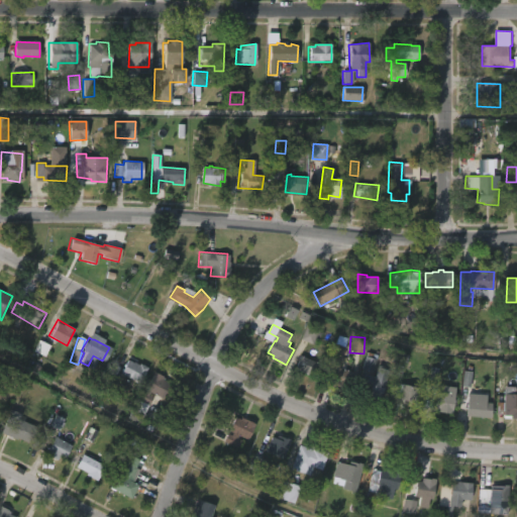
[(45,355),(48,344),(38,341),(34,352),(45,355)]
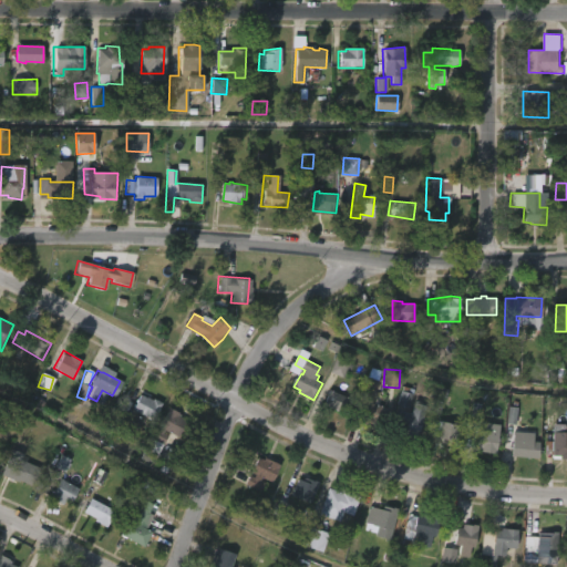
[(408,402),(412,404),(413,401),(424,405),(416,436),(410,434),(410,437),(402,435),(403,432),(390,426),(399,387),(411,390),(408,402)]
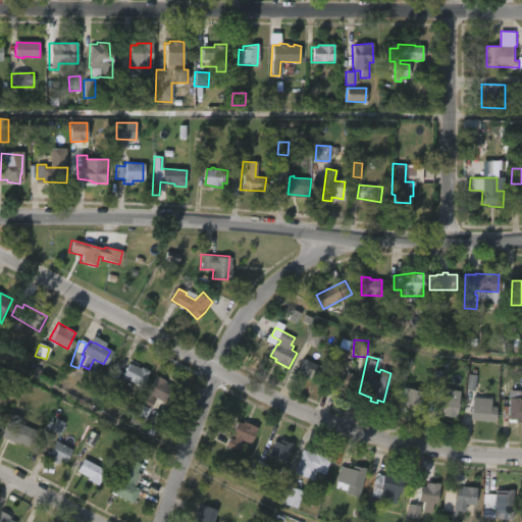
[(323,379),(322,382),(300,372),(305,359),(327,369),(323,379)]
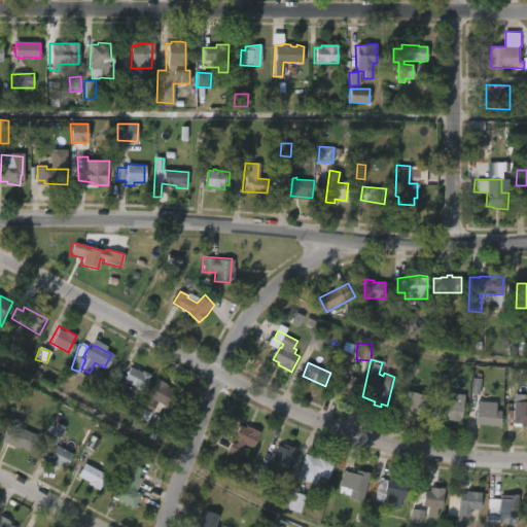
[(358,383),(355,391),(353,390),(350,396),(332,389),(342,363),(348,366),(345,374),(360,380),(358,383)]
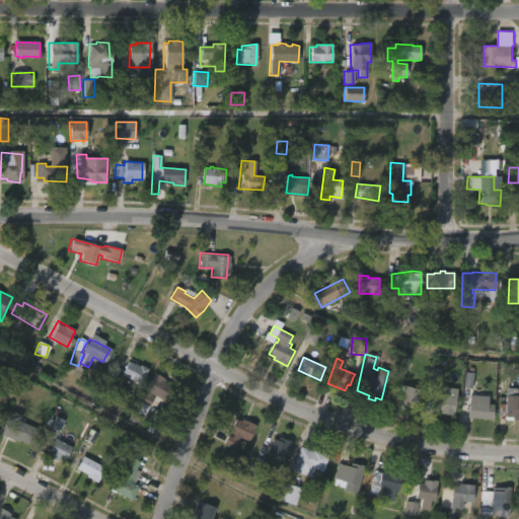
[(127,361),(137,365),(138,363),(146,367),(136,384),(119,375),(127,361)]
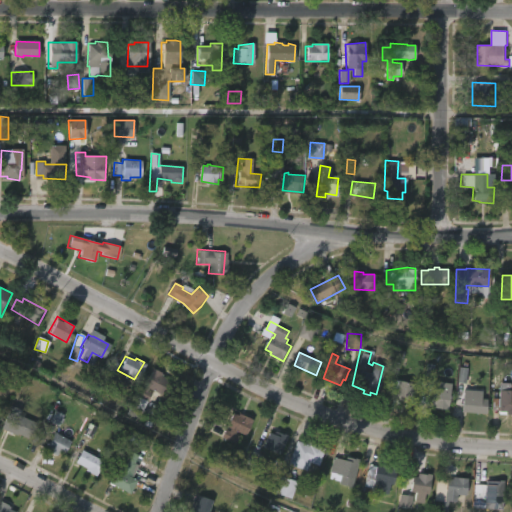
[(168,379),(160,394),(147,387),(145,391),(150,393),(140,412),(128,406),(138,387),(140,388),(151,367),(161,373),(160,375),(168,379)]
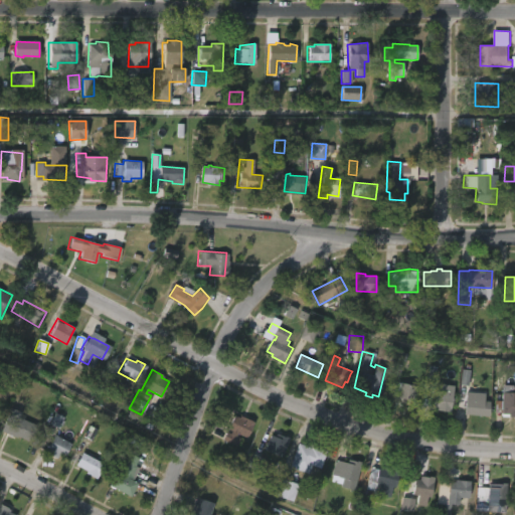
[(403,375),(401,382),(420,387),(415,406),(407,404),(408,400),(404,399),(403,402),(396,401),(397,397),(390,395),(394,381),(396,382),(398,372),(404,374),(403,375)]
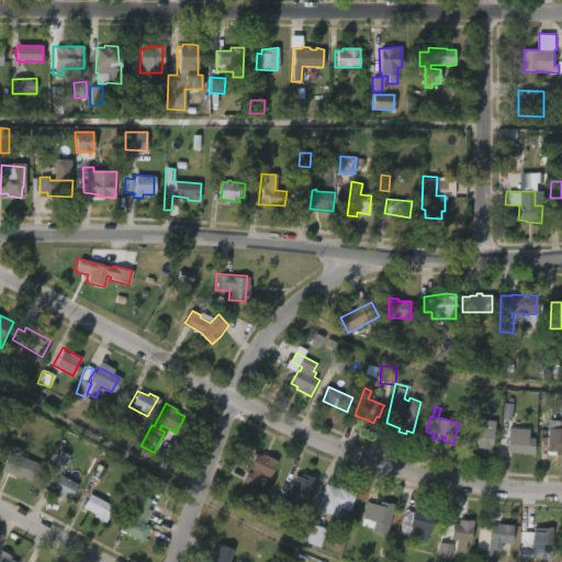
[(491,415),(490,420),(497,422),(491,451),(475,448),(476,446),(460,441),(464,417),(480,419),(481,413),(491,415)]
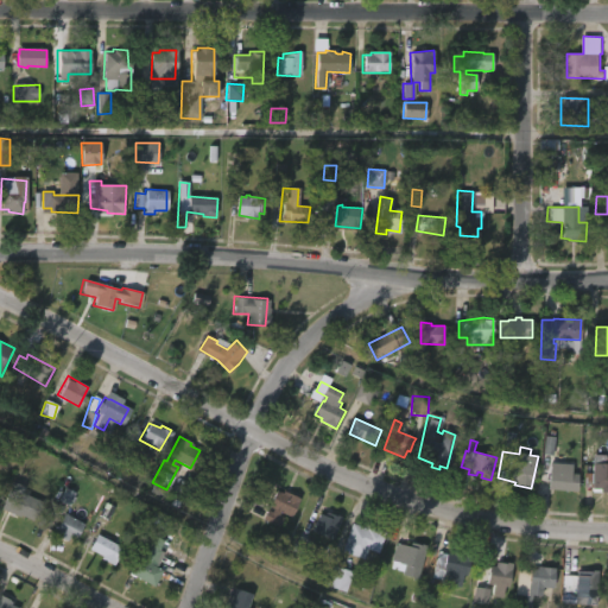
[(607,455),(607,493),(595,493),(595,488),(586,488),(587,474),(593,474),(595,455),(607,455)]
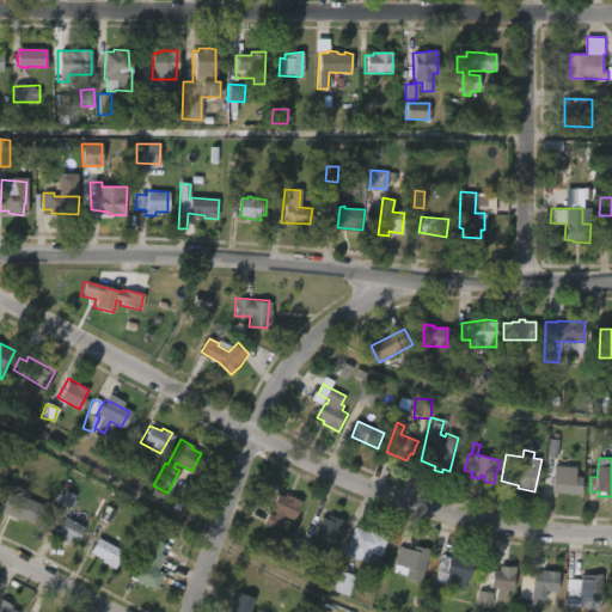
[(582,476),(580,495),(551,491),(554,465),(577,467),(576,475),(582,476)]
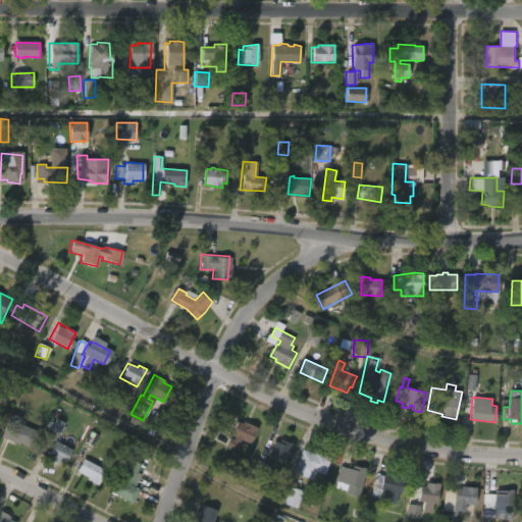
[(35,434),(29,449),(0,437),(0,434),(9,414),(18,419),(15,426),(35,434)]
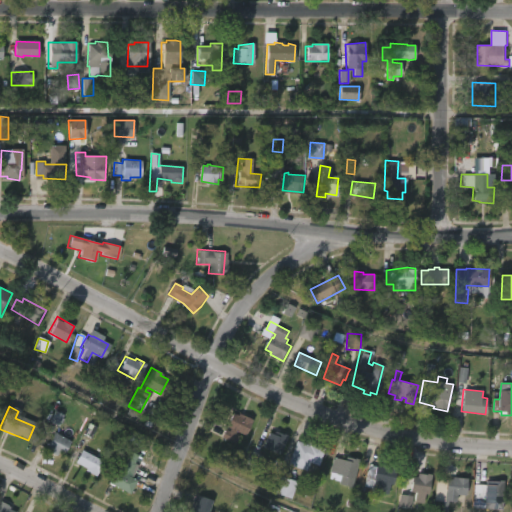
[(240,413),(252,420),(245,435),(235,430),(233,433),(237,435),(233,443),(220,436),(224,429),(228,431),(229,428),(225,426),(232,413),(236,415),(238,412),(240,413)]
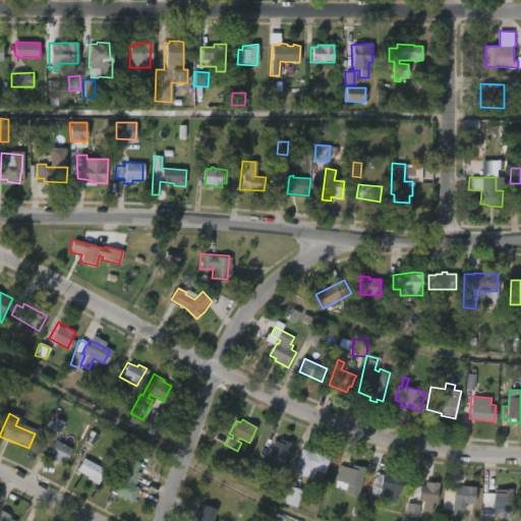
[(280,438),(293,443),(285,462),(268,454),(257,474),(245,469),(255,444),(270,450),(274,440),(278,442),(280,438)]
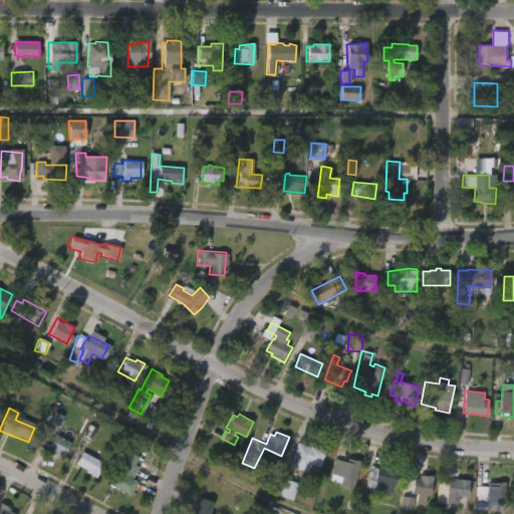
[(72,444),(64,458),(60,455),(59,457),(47,451),(56,435),(72,444)]
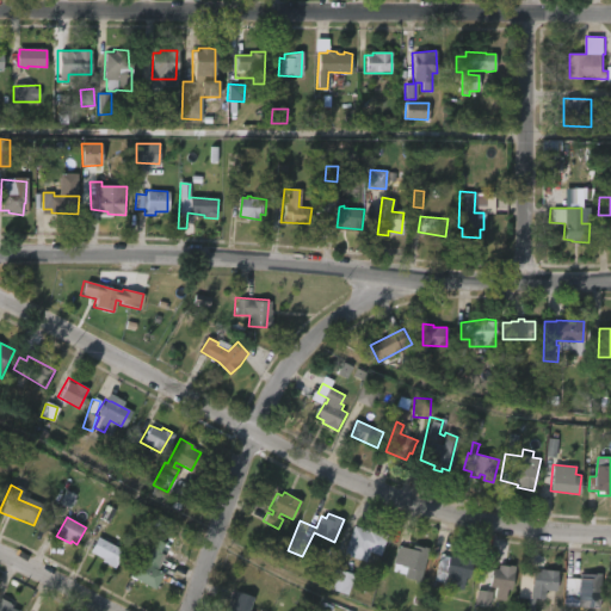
[(365,529),(366,530),(368,526),(387,534),(378,555),(368,551),(364,561),(343,554),(352,525),(365,529)]
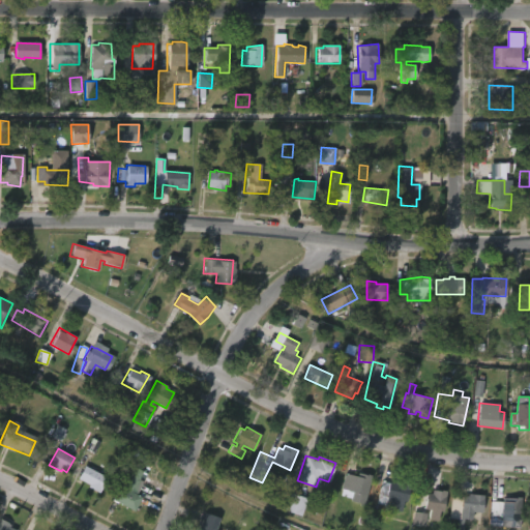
[(106,477),(97,492),(87,487),(89,484),(77,477),(83,465),(106,477)]
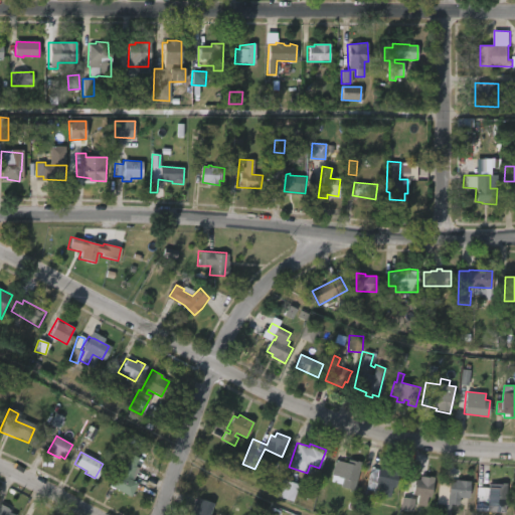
[(138,483),(131,497),(109,486),(126,452),(139,458),(135,466),(137,467),(131,479),(138,483)]
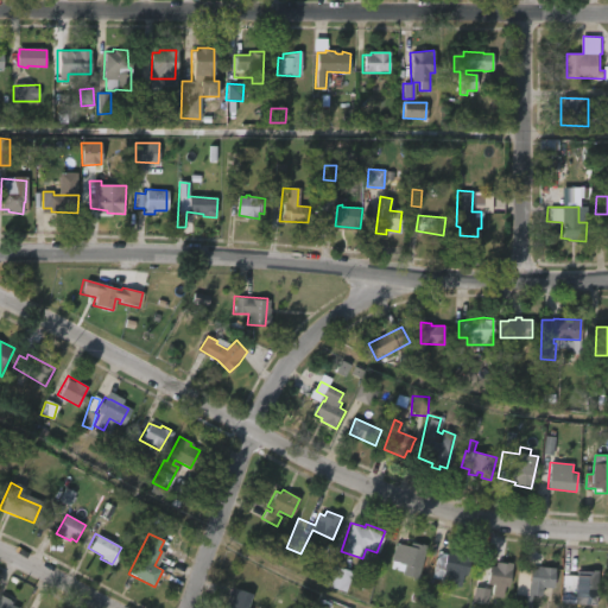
[(416,544),(430,546),(420,578),(404,575),(405,572),(390,568),(397,543),(411,548),(412,543),(416,544)]
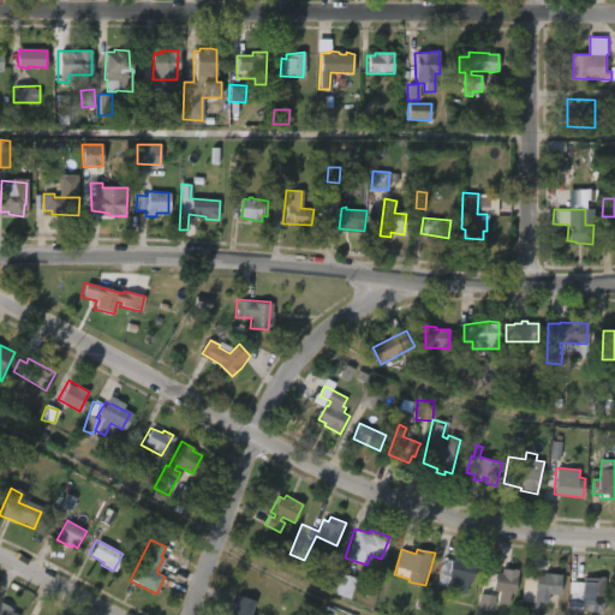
[(458,559),(476,563),(471,583),(467,581),(464,595),(445,590),(446,587),(435,585),(442,559),(457,562),(458,559)]
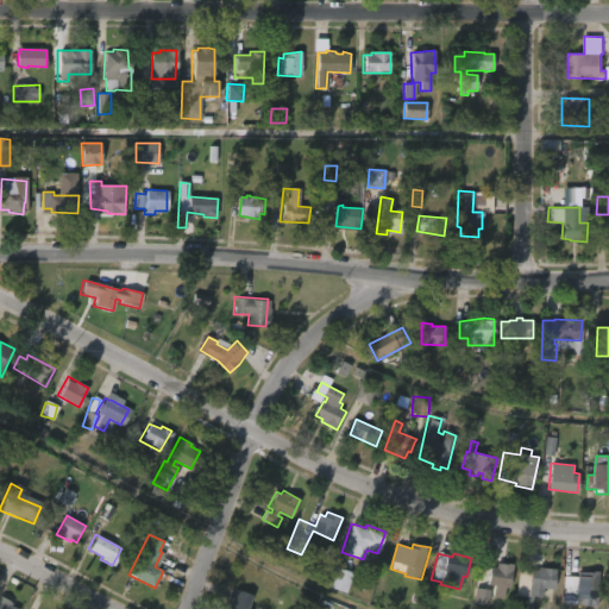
[(513,564),(509,588),(485,584),(489,566),(495,567),(496,563),(513,564)]
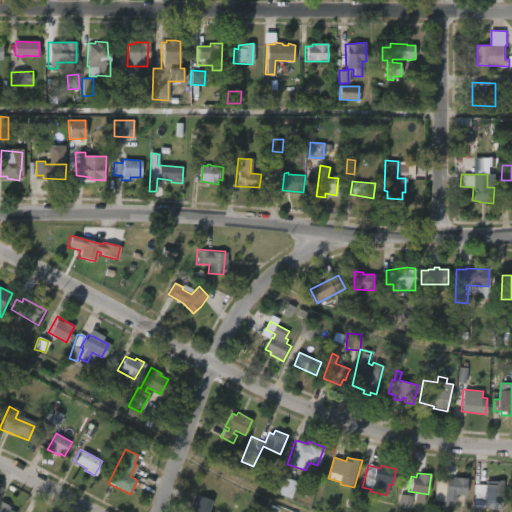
[(291,499),(297,480),(279,476),(274,494),(291,499)]
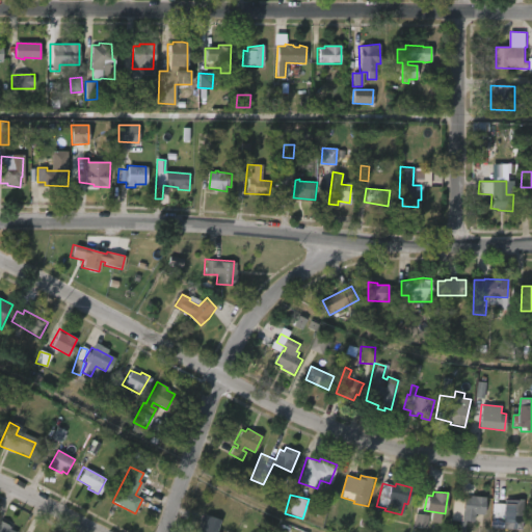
[(488,498),(486,515),(478,514),(477,522),(468,521),(466,531),(453,531),(455,521),(453,521),(456,498),(472,499),(473,496),(488,498)]
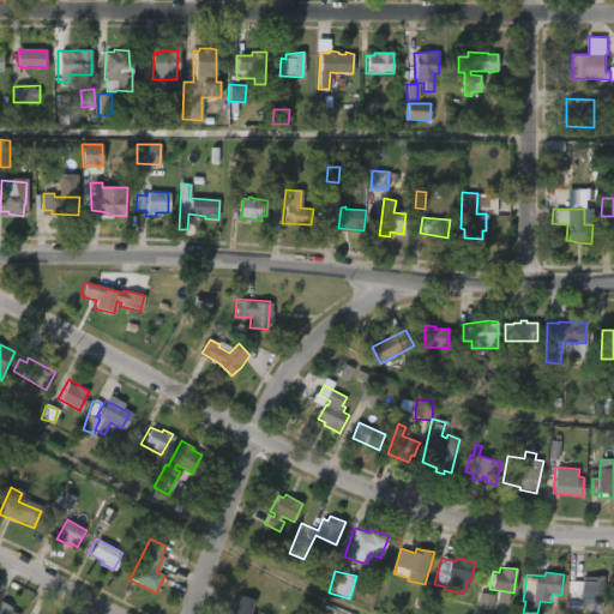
[(608,578),(606,612),(584,611),(585,577),(608,578)]
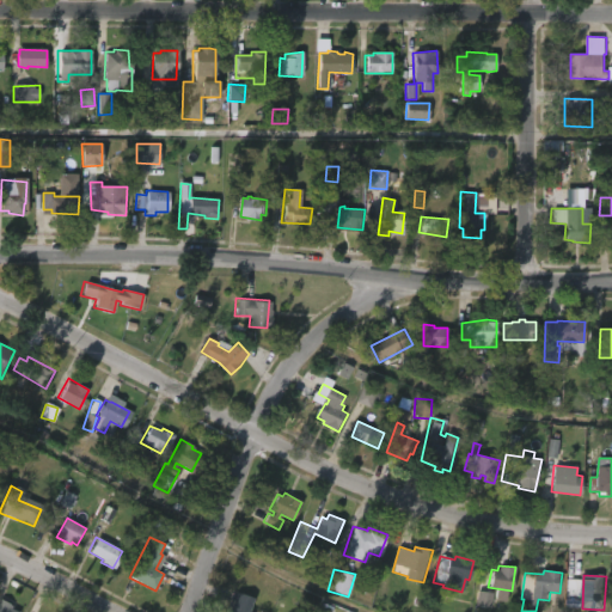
[(254,598),(248,611),(228,611),(231,606),(226,605),(228,599),(232,601),(236,592),(254,598)]
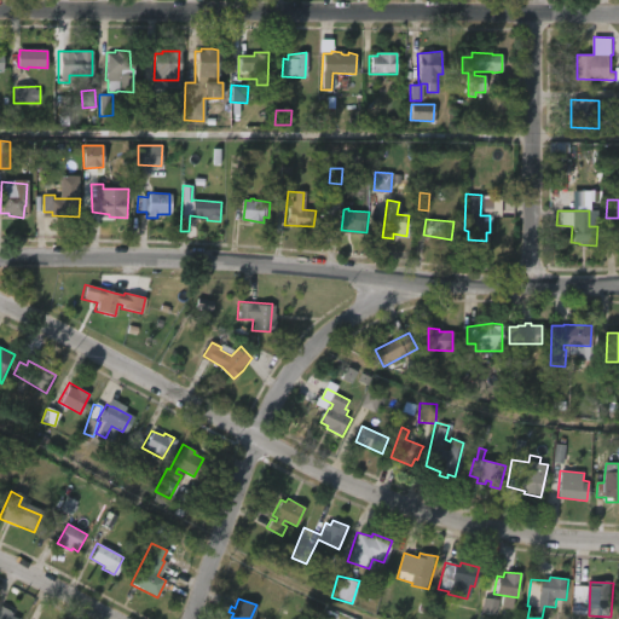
[(497,615),(498,600),(482,599),(481,613),(497,615)]
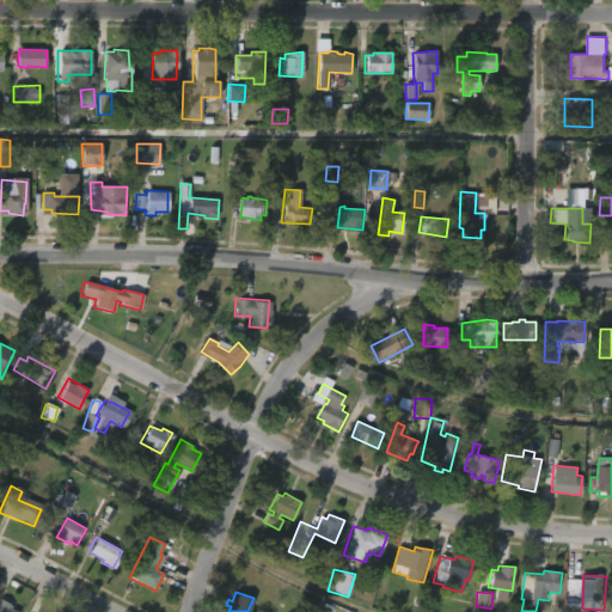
[(0,611),(0,599),(10,605),(12,606),(11,609),(18,611),(0,611)]
